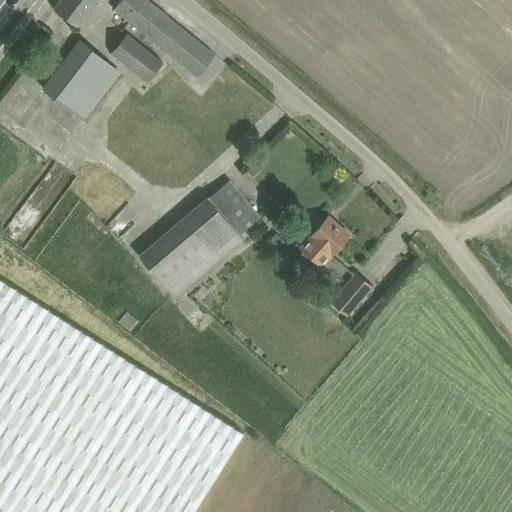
[(78,26),(97,0),(59,0),(54,8),(78,26)]
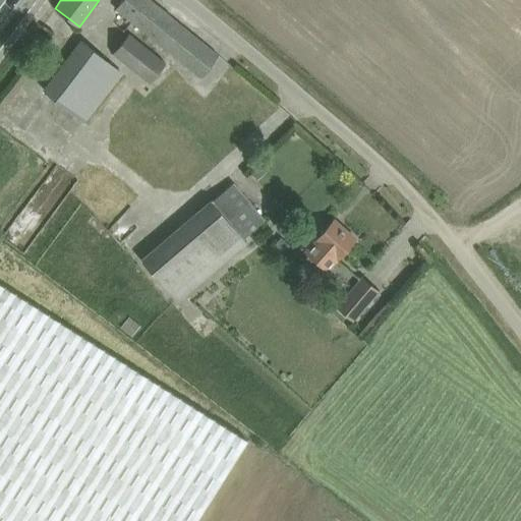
[(200,77),(219,55),(151,0),(121,0),(115,8),(200,77)]
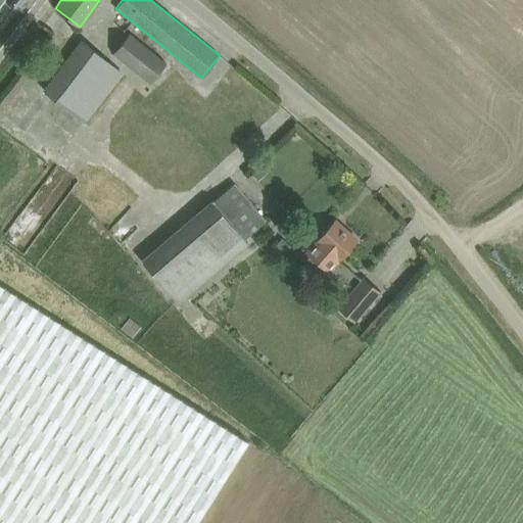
[(168,63),(129,34),(113,54),(151,84),(168,63)]
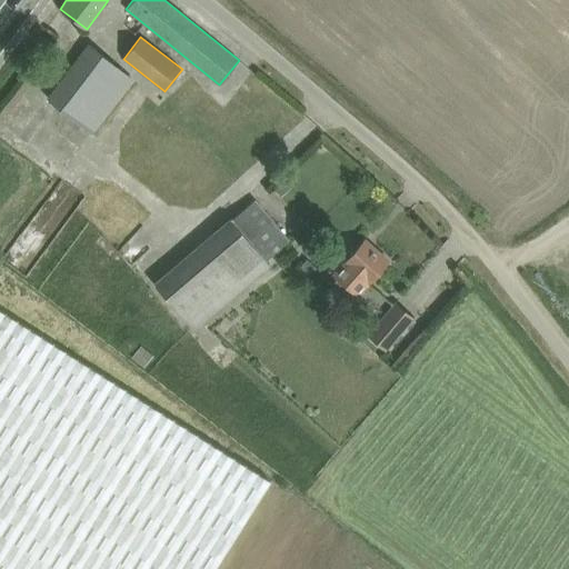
[(135,77),(107,57),(90,43),(49,98),(67,111),(93,132),(135,77)]
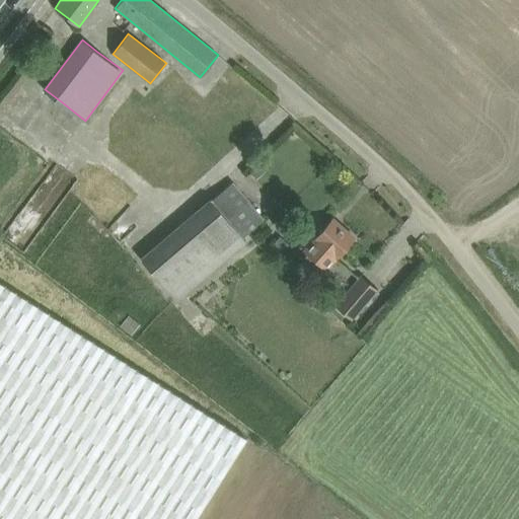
[(260,162),(249,171),(257,179),(267,170),(260,162)]
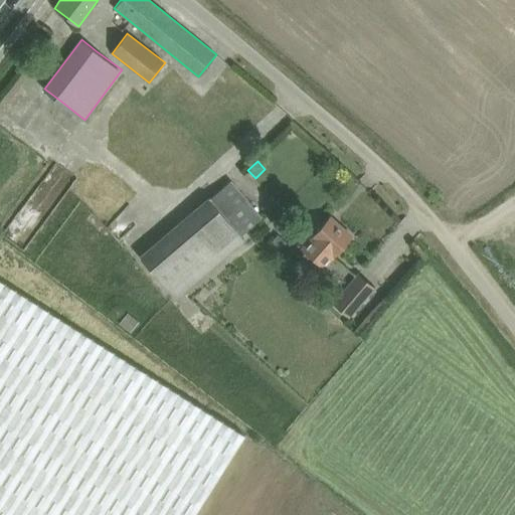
[(209,198),(141,258),(175,297),(243,237),(241,235),(262,218),(230,181),(210,199),(209,198)]
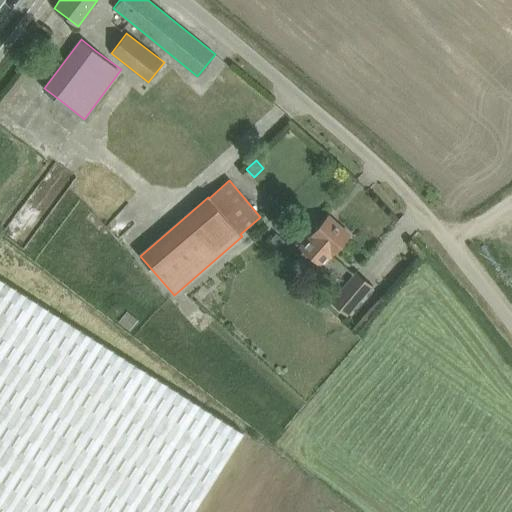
[(331,255),(336,249),(349,234),(328,216),(301,246),(322,265),(331,254),(331,255)]
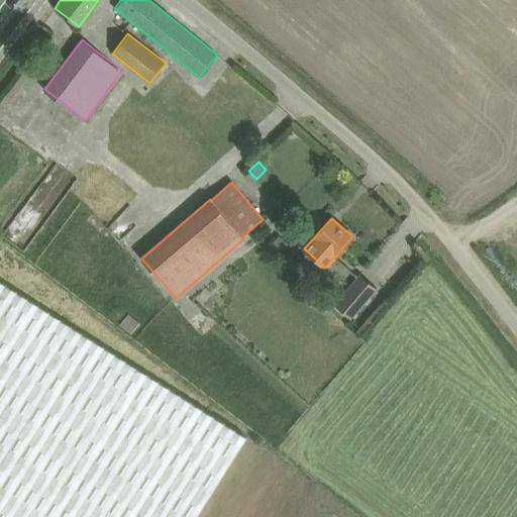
[(359,276),(335,305),(350,317),(375,289),(359,276)]
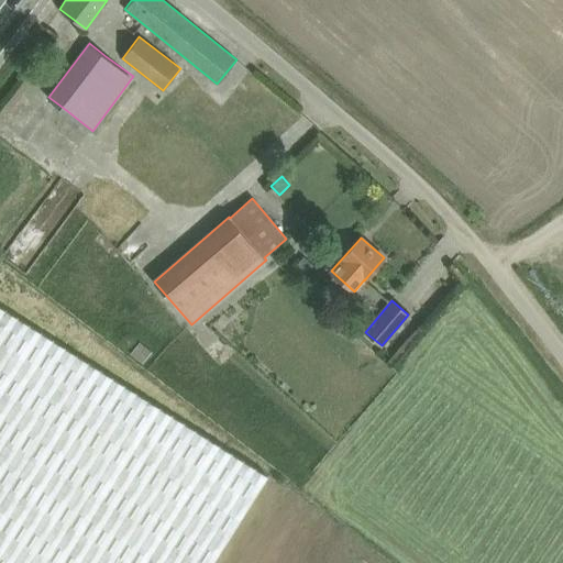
[(0,562),(212,562),(268,477),(0,306),(0,562)]
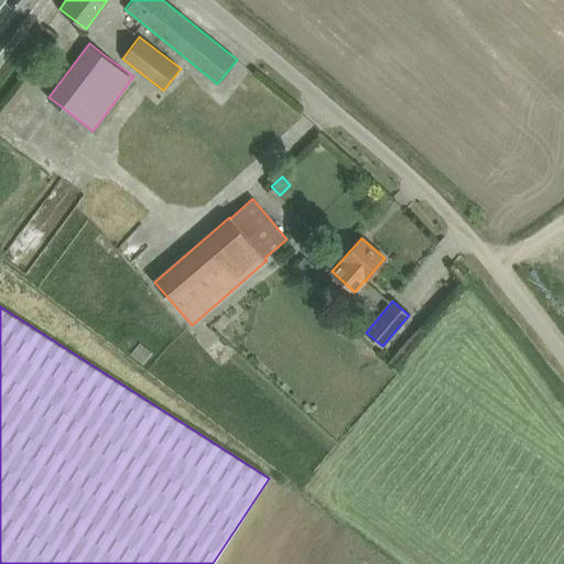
All buildings are outlined.
